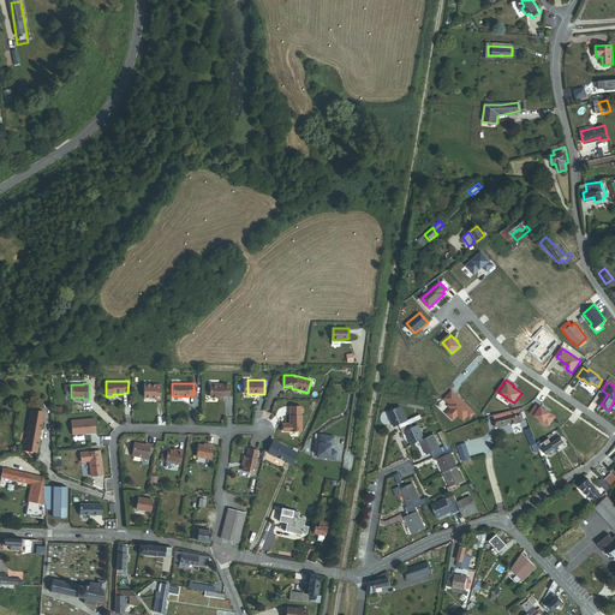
[(155,400),(161,400),(161,384),(143,384),(143,398),(155,398),(155,400)]
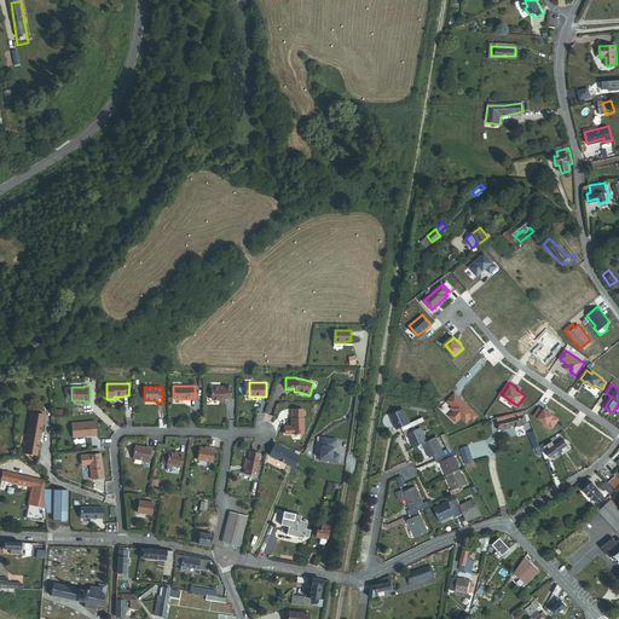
[(225,398),(231,398),(231,387),(210,387),(210,398),(212,399),(219,400),(219,401),(224,401),(225,400),(225,398)]
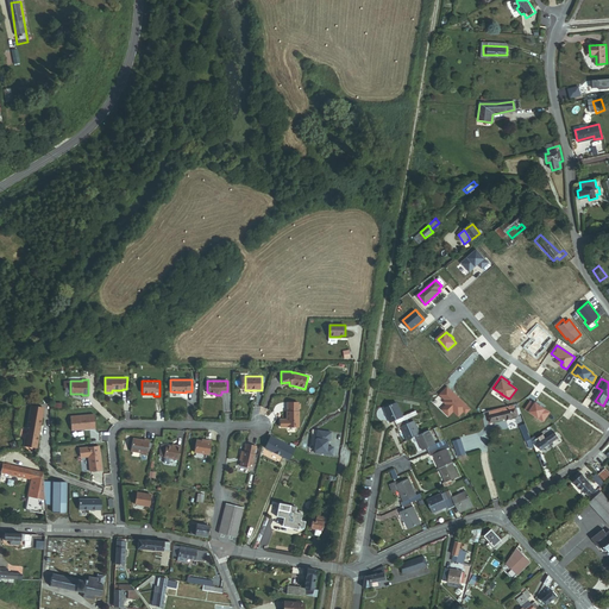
[(471,409),(449,388),(441,395),(446,401),(445,402),(447,405),(443,410),(450,416),(454,412),(459,416),(464,412),(466,414),(471,409)]
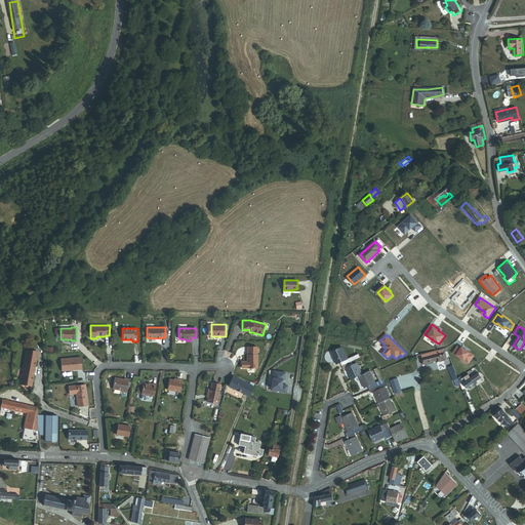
[(241,369),(257,369),(257,355),(256,355),(256,347),(248,347),(248,355),(247,355),(247,362),(241,362),(241,369)]
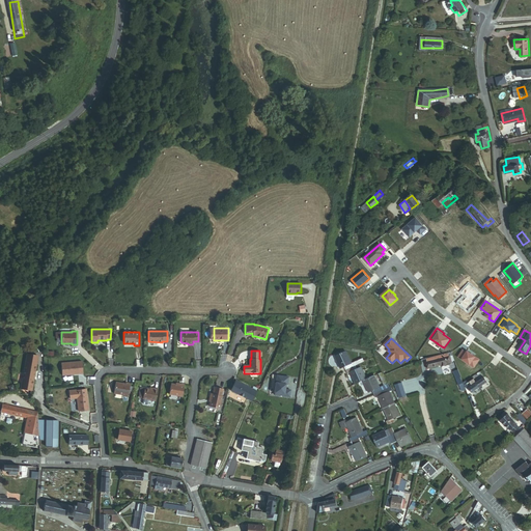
[(343,366),(352,363),(346,351),(335,356),(340,368),(343,366)]
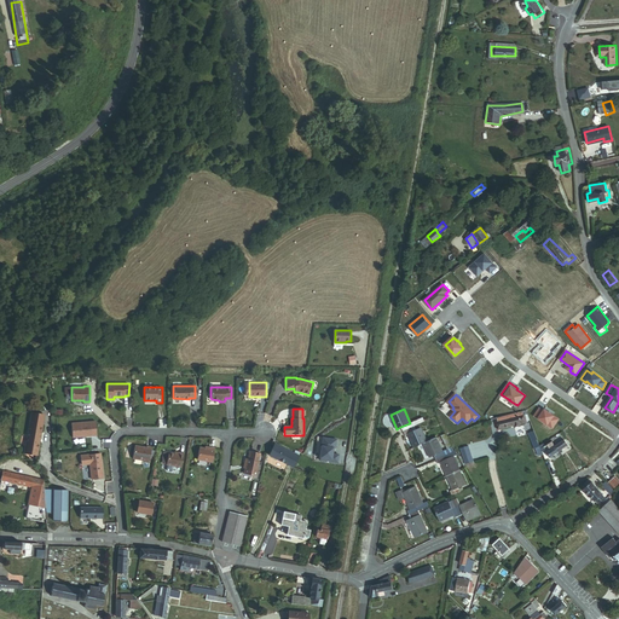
[(24,456),(39,458),(45,414),(30,412),(24,456)]
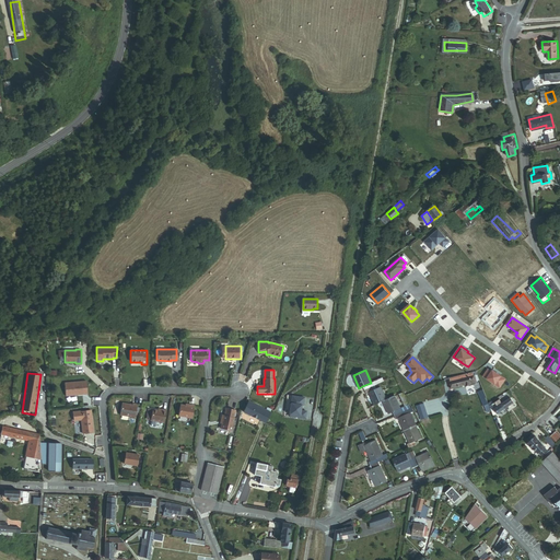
[(448,382),(451,388),(475,382),(474,376),(478,375),(477,373),(443,380),(444,382),(448,382)]
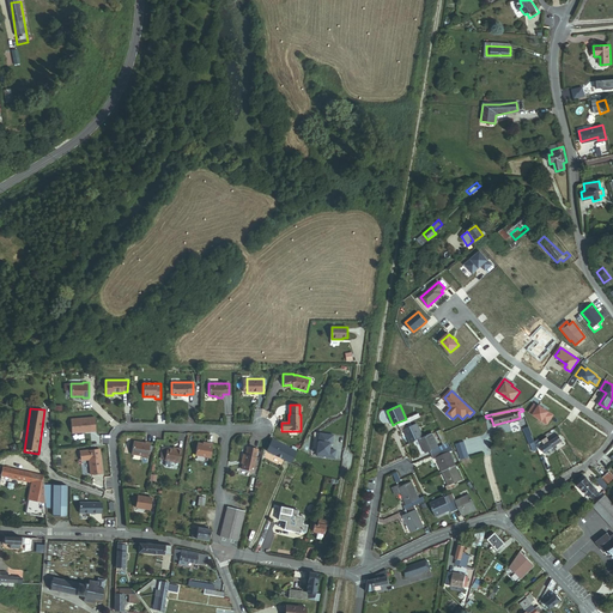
[(407,423),(416,419),(414,416),(406,419),(396,423),(399,426),(407,423)]
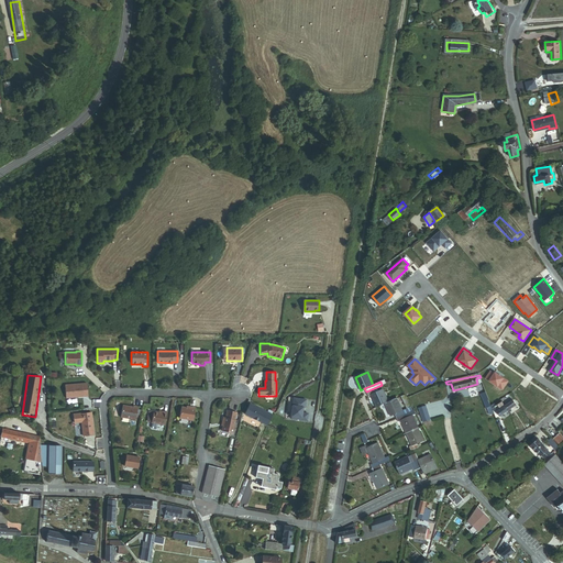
[(84,397),(88,397),(87,384),(65,385),(66,398),(77,398),(77,396),(84,395),(84,397)]
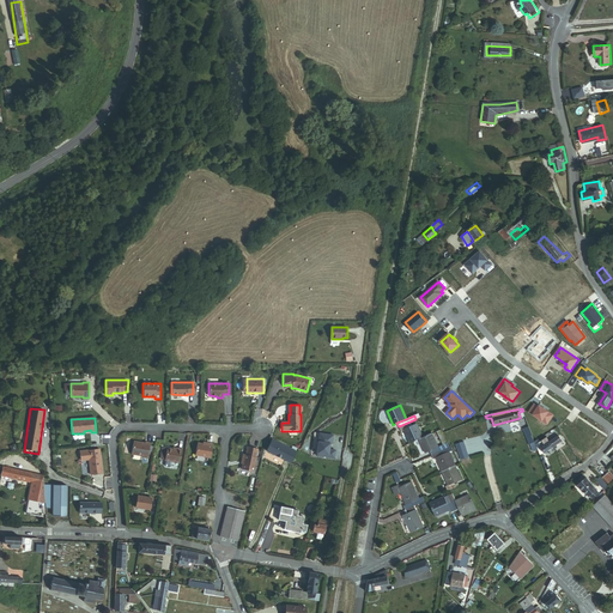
[(419,439),(423,438),(417,424),(410,428),(404,430),(410,443),(419,439)]
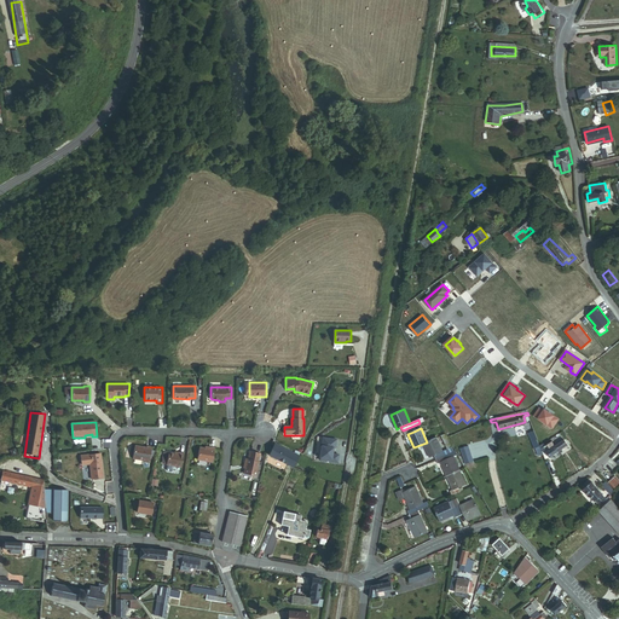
[(539,458),(547,456),(543,446),(537,432),(532,433),(539,458)]
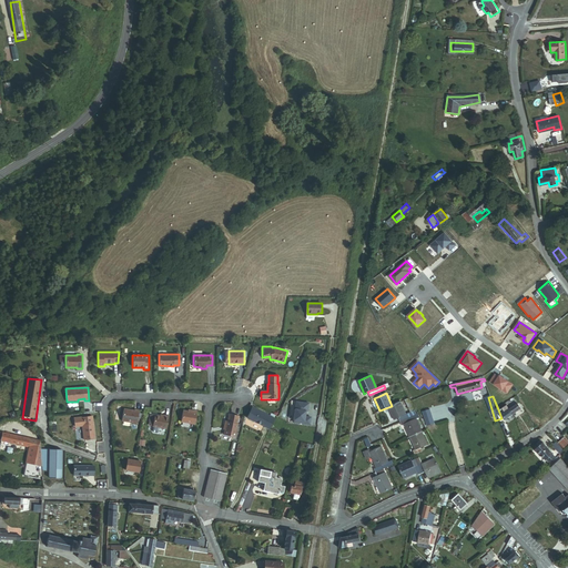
[(411,413),(415,411),(409,398),(405,401),(411,413)]
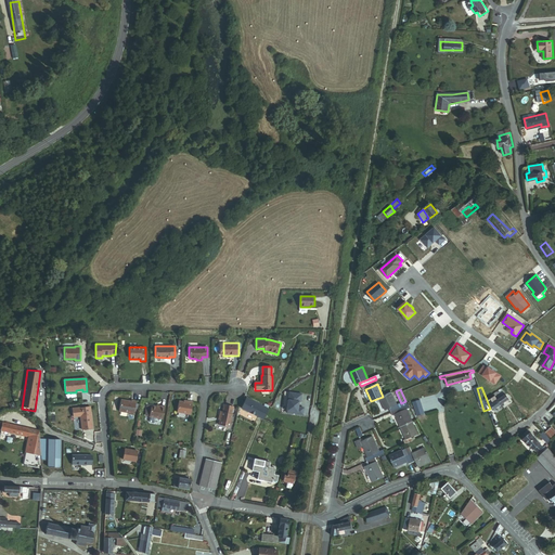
[(505,389),(487,400),(490,409),(491,411),(494,409),(495,409),(511,399),(505,389)]
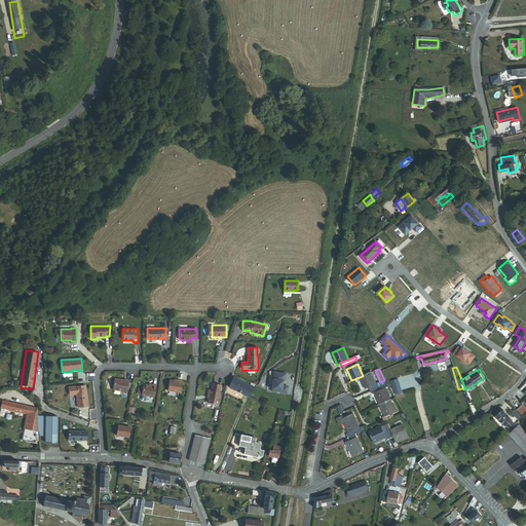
[(286,374),(273,372),(271,391),(287,393),(288,386),(284,386),(286,374)]
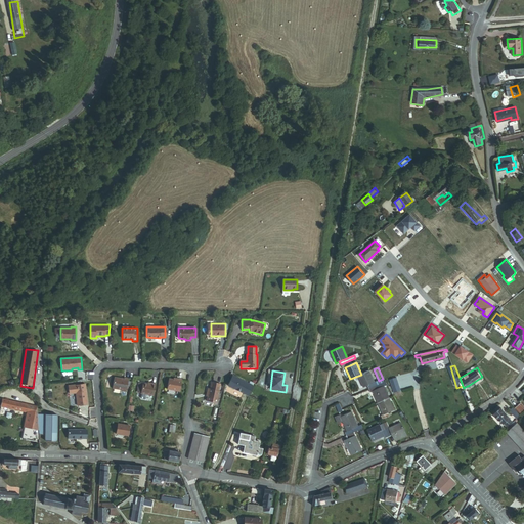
[(367,386),(375,383),(369,370),(361,375),(358,376),(363,387),(365,387),(367,386)]
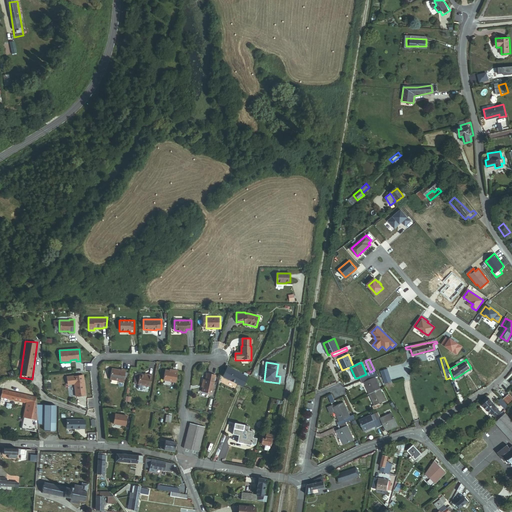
[(166,377),(178,380),(181,368),(177,367),(176,368),(172,368),(168,367),(166,377)]
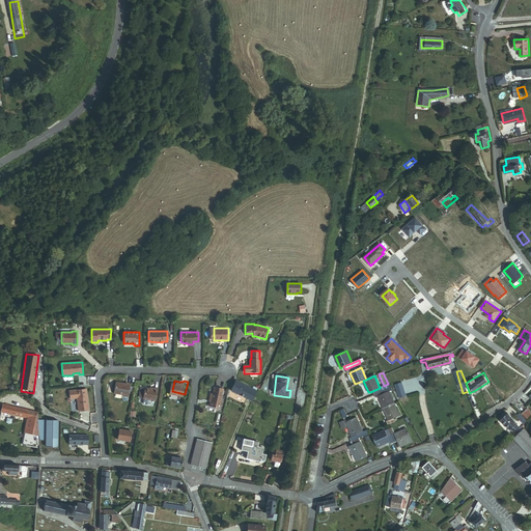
[(232,391),(253,401),(258,392),(238,382),(232,391)]
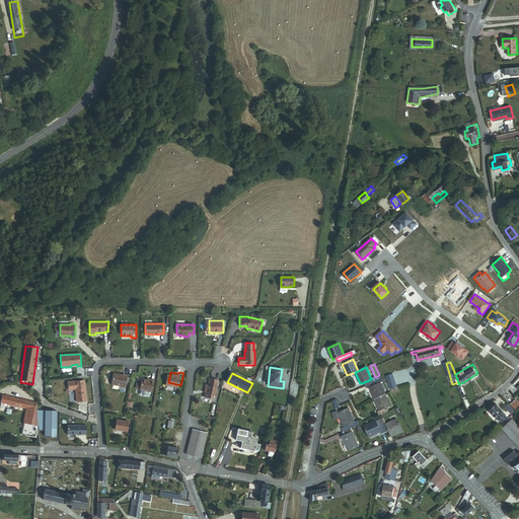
[(391,393),(397,391),(390,374),(381,377),(391,393)]
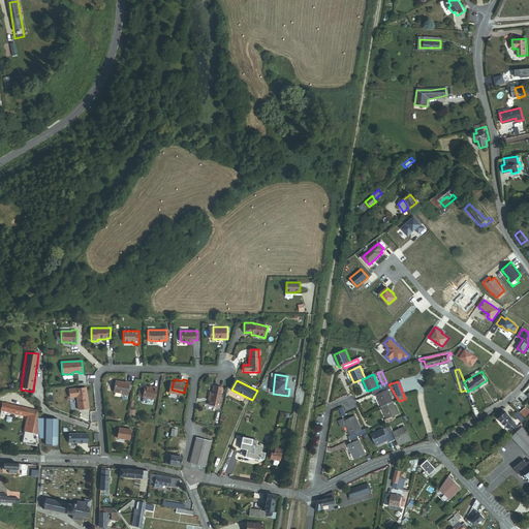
[(373,393),(386,387),(387,386),(386,382),(382,384),(378,386),(371,390),(373,393)]
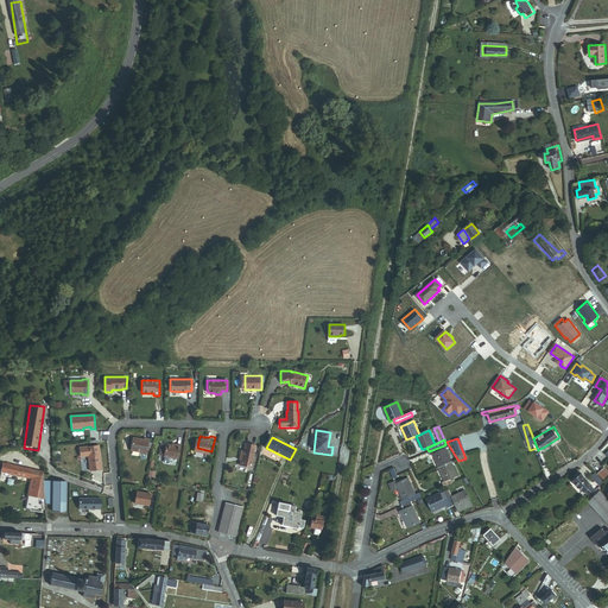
[(242,463),(255,467),(259,451),(258,451),(259,443),(249,441),(247,449),(245,448),(244,453),(245,454),(244,458),(242,463)]
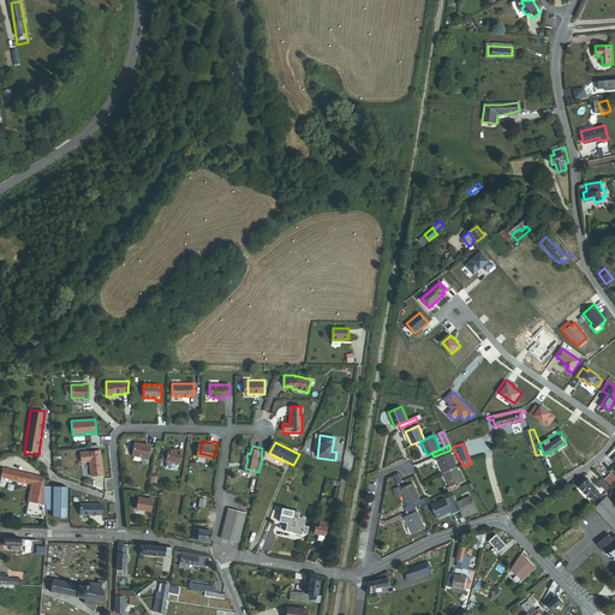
[(147,464),(151,465),(153,457),(154,452),(154,448),(149,447),(148,449),(137,447),(136,460),(147,463),(147,464)]
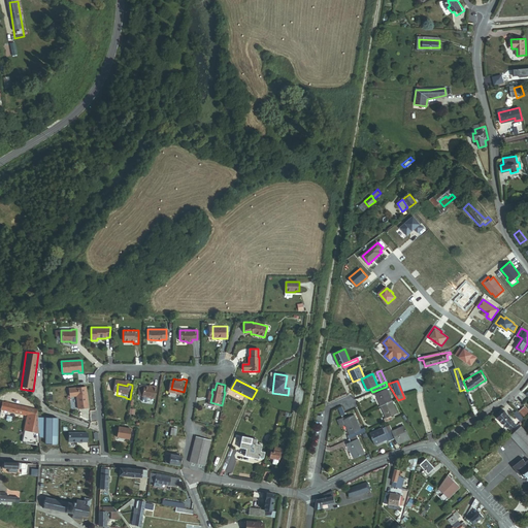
[(87,395),(85,395),(85,392),(86,392),(86,387),(68,389),(69,396),(76,396),(78,409),(88,408),(87,395)]
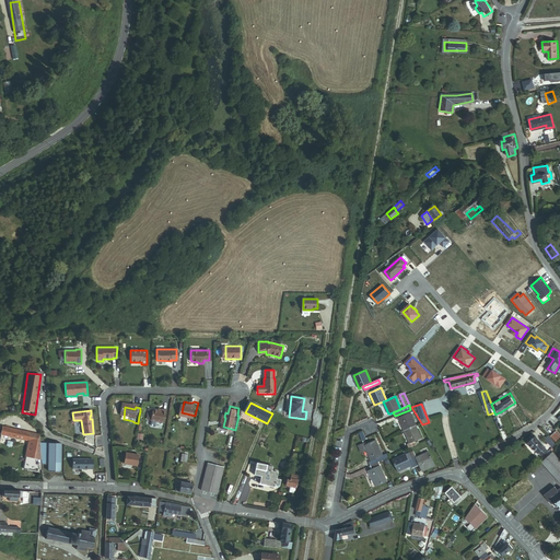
[(397,420),(399,419),(410,413),(409,410),(395,416),(397,420)]
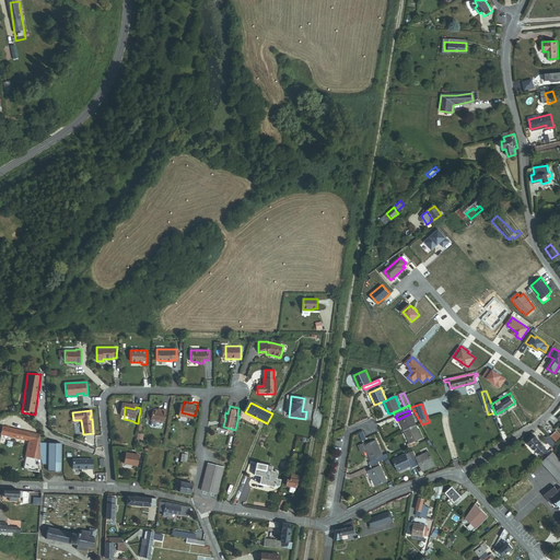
[(405,431),(416,427),(410,413),(399,419),(405,431)]
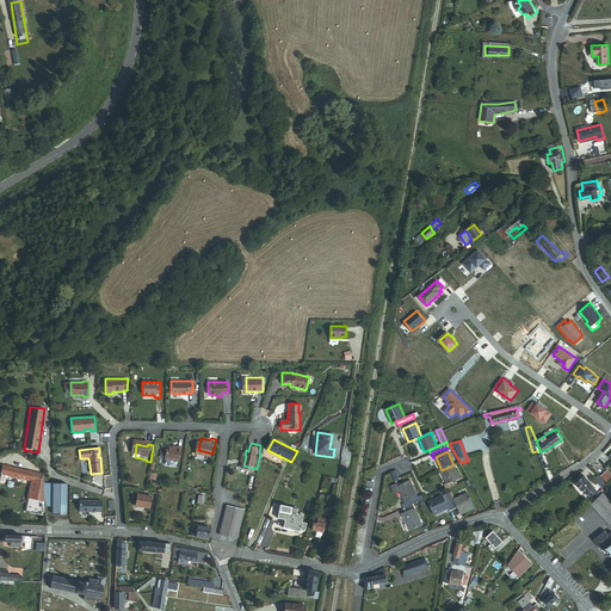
[(167,464),(183,467),(185,454),(180,452),(179,454),(174,452),(170,452),(167,464)]
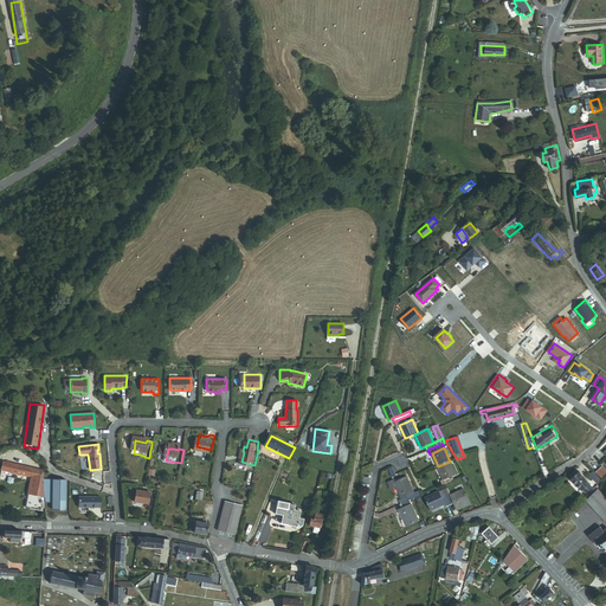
[(45,502),(46,482),(47,477),(47,471),(0,461),(0,469),(32,476),(25,507),(39,510),(39,509),(45,509),(45,507),(45,502)]
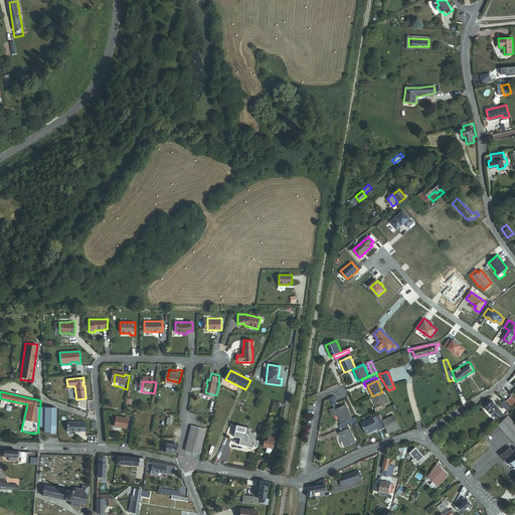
[(381,406),(387,403),(382,392),(372,396),(377,407),(381,406)]
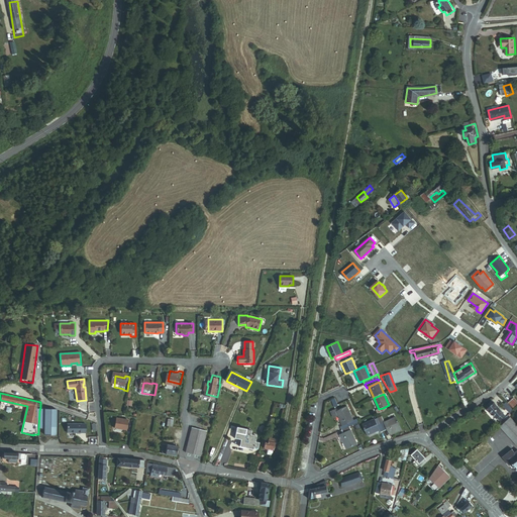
[(503,405),(511,418),(513,408),(507,401),(503,405)]
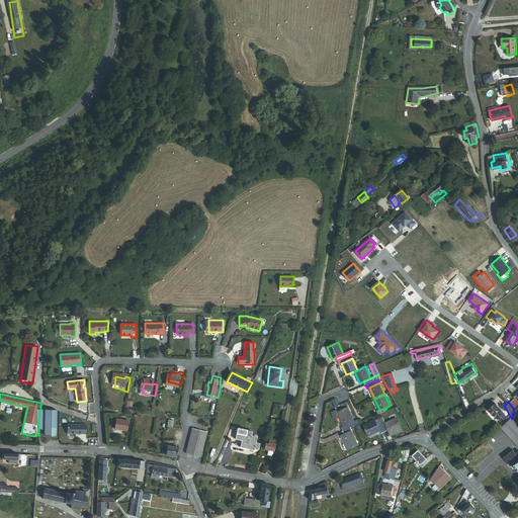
[(505,417),(505,416),(495,405),(490,409),(500,421),(501,420),(503,421),(506,418),(505,417)]
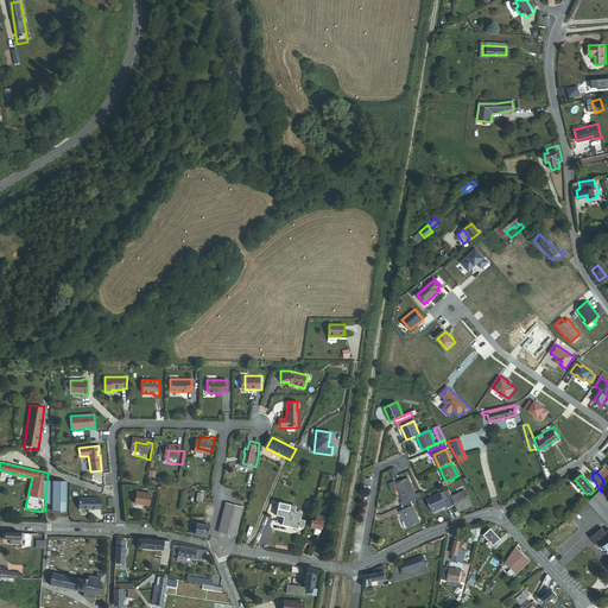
[(403,499),(407,496),(415,493),(407,477),(396,483),(403,499)]
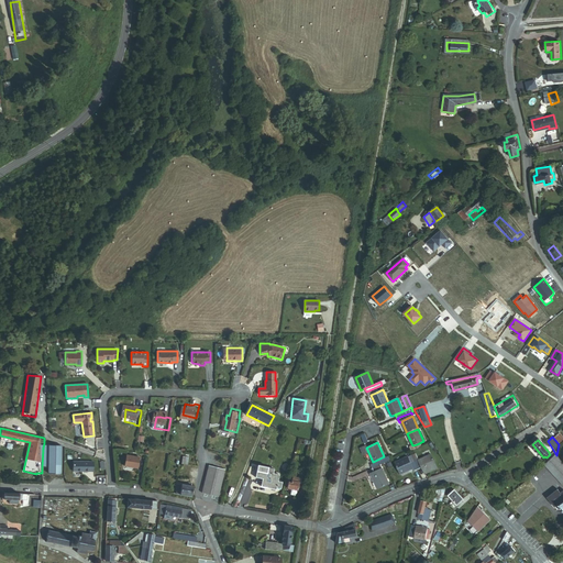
[(42,466),(47,467),(51,449),(43,448),(42,466)]
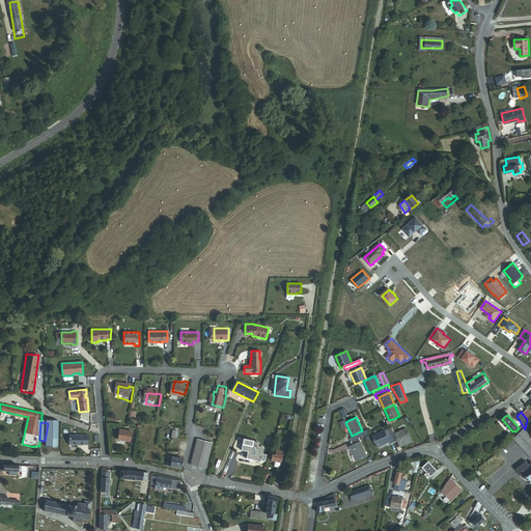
[(44,447),(55,448),(59,424),(48,423),(45,441),(44,447)]
